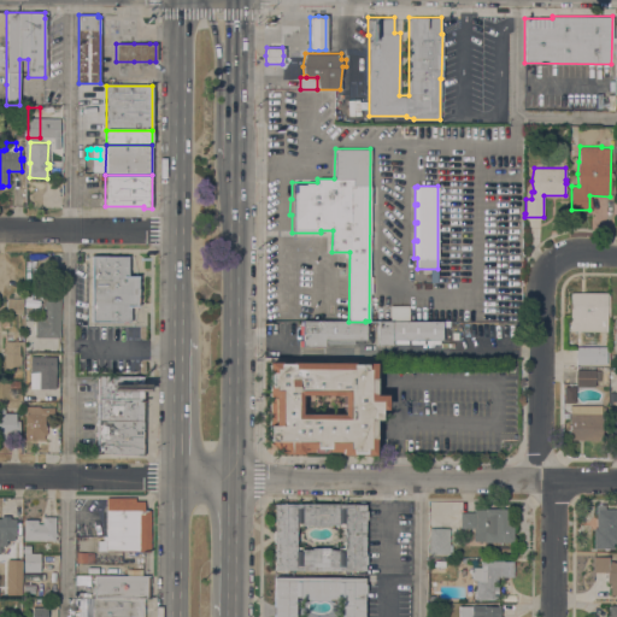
[(93,256),(128,256),(128,275),(139,275),(139,306),(130,306),(130,321),(92,321),(93,256)]
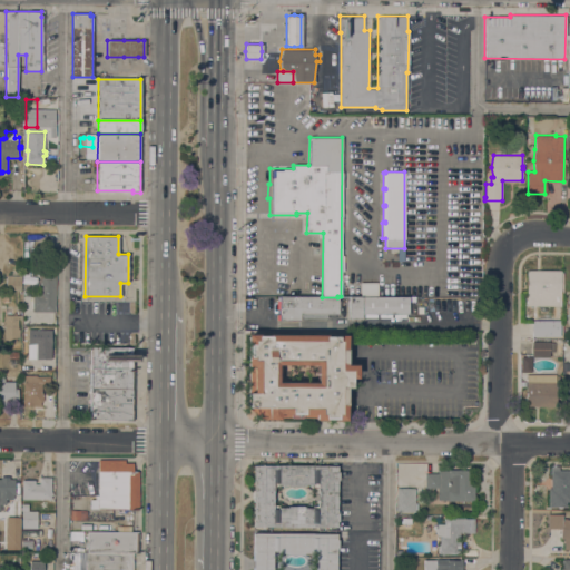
[(31,281),(23,279),(25,269),(32,271),(31,281)]
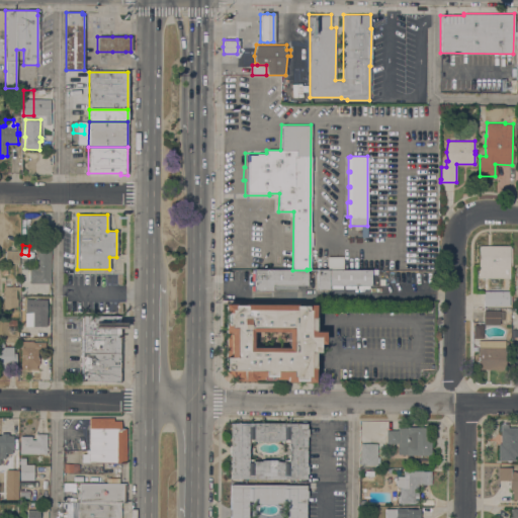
[(50,283),(29,282),(29,267),(35,267),(36,245),(51,245),(50,283)]
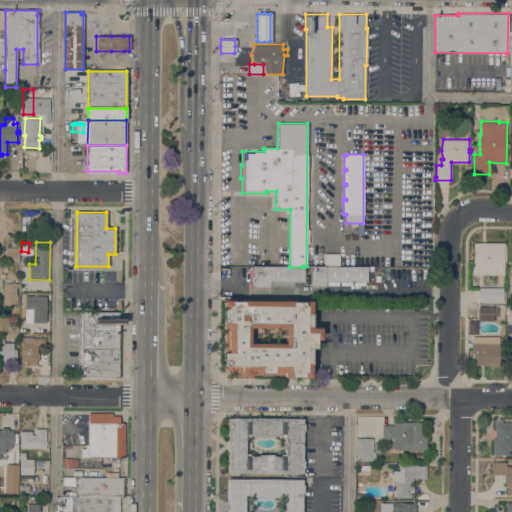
[(504,242),(504,244),(505,244),(505,259),(504,259),(504,274),(473,274),(473,242),(504,242)]
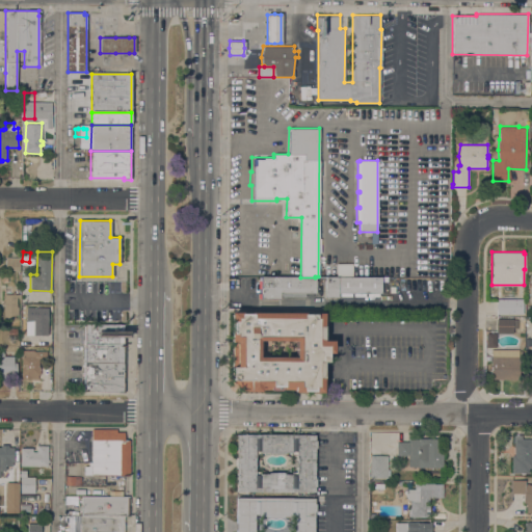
[(20,257),(19,270),(5,270),(5,257),(20,257)]
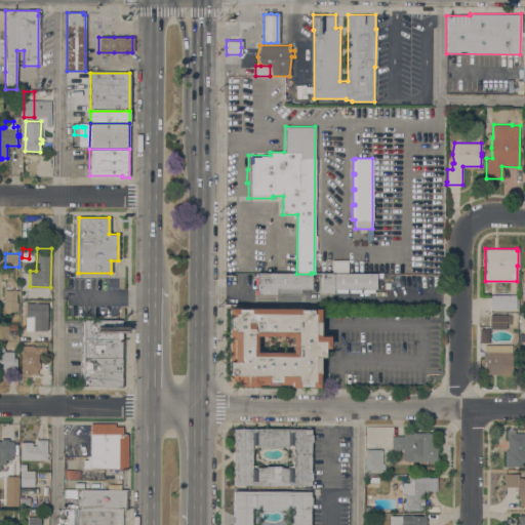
[(375,273),(376,289),(374,289),(374,292),(362,292),(362,289),(360,289),(360,292),(349,292),(349,289),(347,289),(347,292),(335,292),(335,288),(333,288),(333,292),(321,292),(321,273),(375,273)]
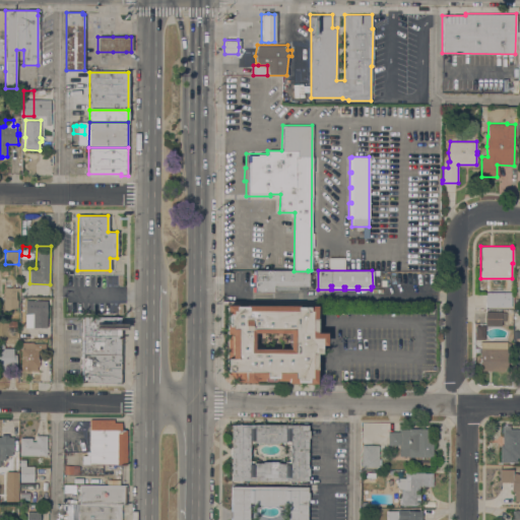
[(308,271),(308,286),(273,285),(273,291),(254,291),(254,271),(294,271),(308,271)]
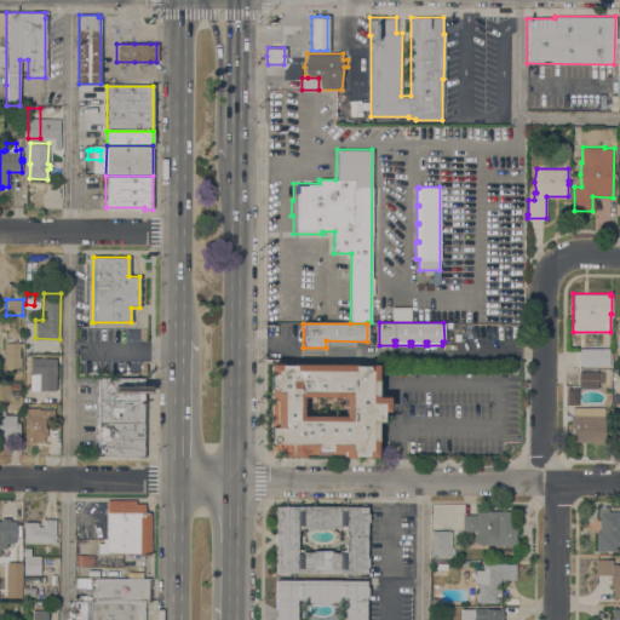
[(5,355),(4,355),(4,351),(5,351),(5,342),(13,342),(13,339),(18,339),(17,342),(23,343),(23,346),(19,346),(19,357),(22,357),(22,367),(15,367),(15,371),(5,369),(5,355)]
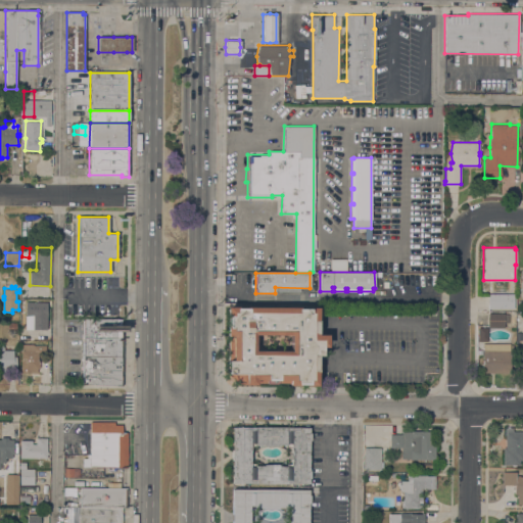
[(514,293),(514,308),(487,308),(488,293),(514,293)]
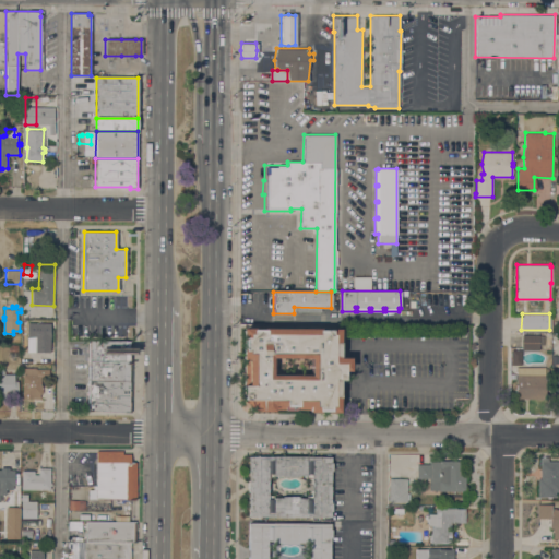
[(27,337),(27,322),(51,323),(50,337),(27,337)]
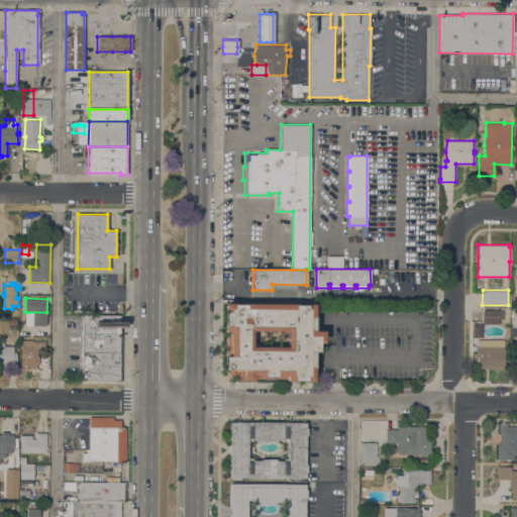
[(286,381),(286,376),(252,375),(252,381),(233,380),(233,370),(225,370),(225,356),(229,356),(229,332),(223,332),(223,303),(314,304),(313,330),(323,330),(323,342),(318,342),(318,350),(313,350),(313,381),(286,381)]
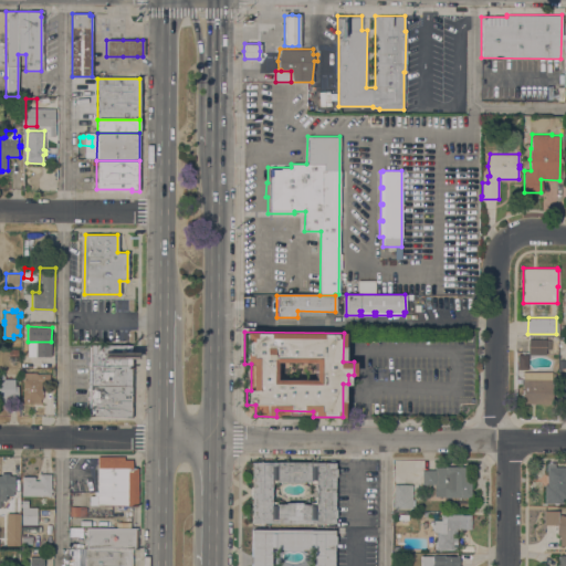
[(545,338),(545,354),(528,354),(528,338),(545,338)]
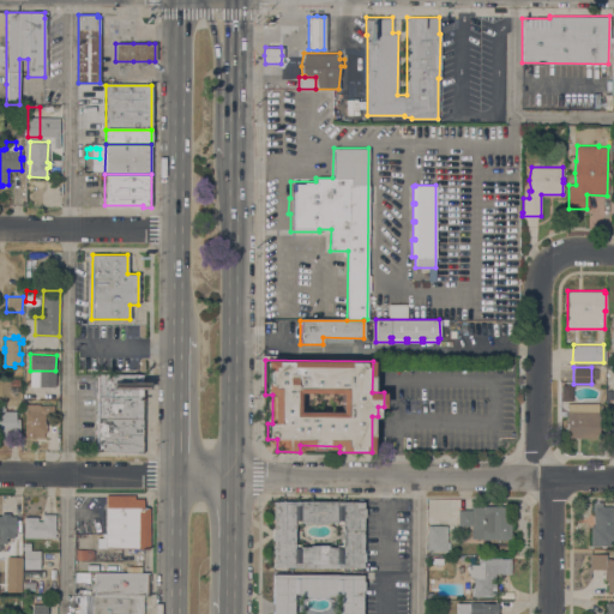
[(144,452),(96,451),(97,375),(145,375),(144,452)]
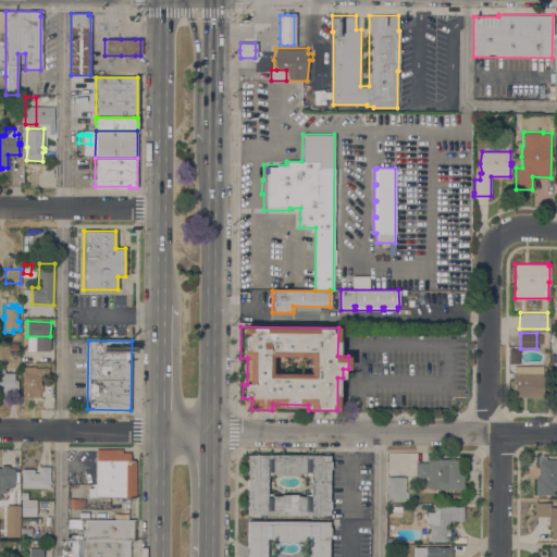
[(23,366),(36,367),(36,368),(48,368),(48,375),(40,375),(40,383),(41,383),(41,392),(39,392),(39,396),(23,395),(23,374),(23,366)]
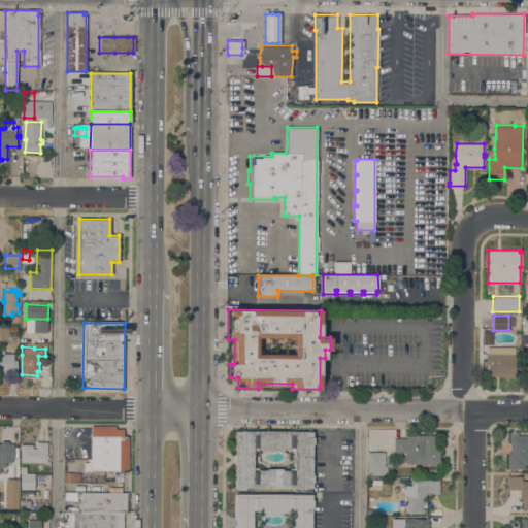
[(515,347),(515,377),(487,377),(487,354),(488,354),(488,347),(515,347)]
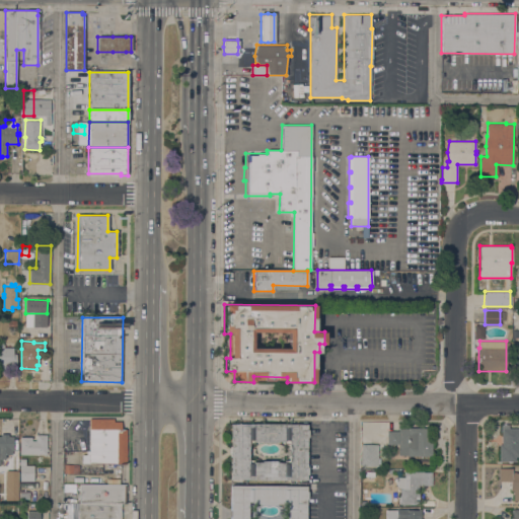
[(0,368),(0,343),(3,343),(3,347),(13,347),(13,354),(16,354),(16,368),(0,368)]
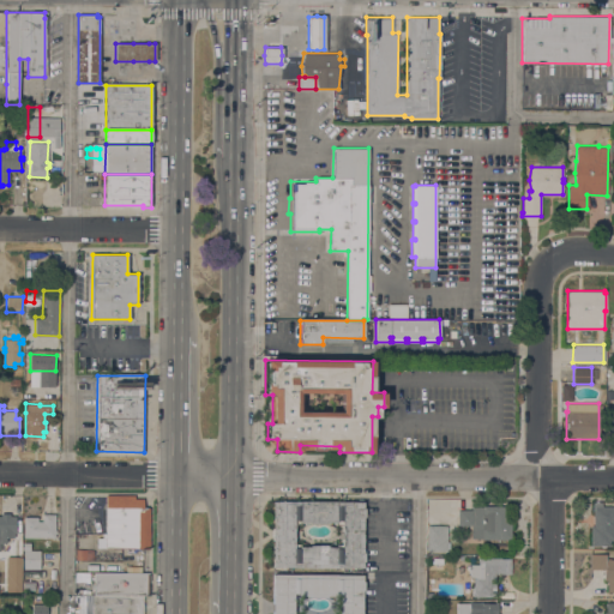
[(134,498),(144,499),(143,507),(148,507),(148,548),(97,548),(97,537),(102,537),(103,533),(106,533),(106,494),(134,494),(134,498)]
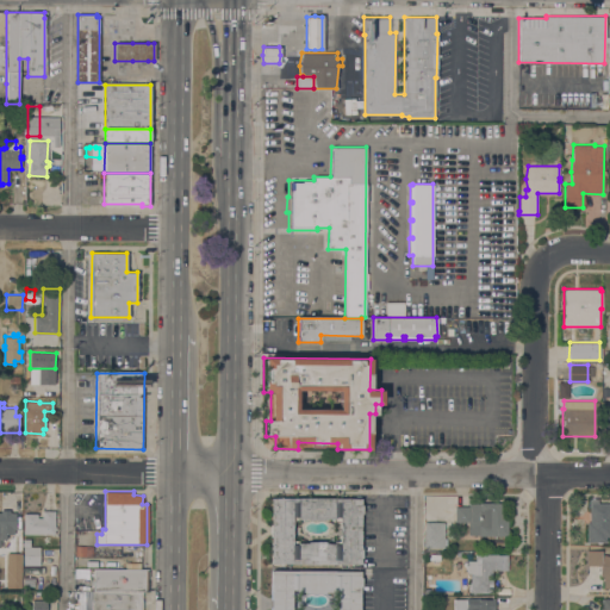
[(272,564),(272,497),(361,498),(361,505),(362,505),(362,514),(361,514),(360,548),(362,548),(362,558),(360,558),(360,564),(272,564)]
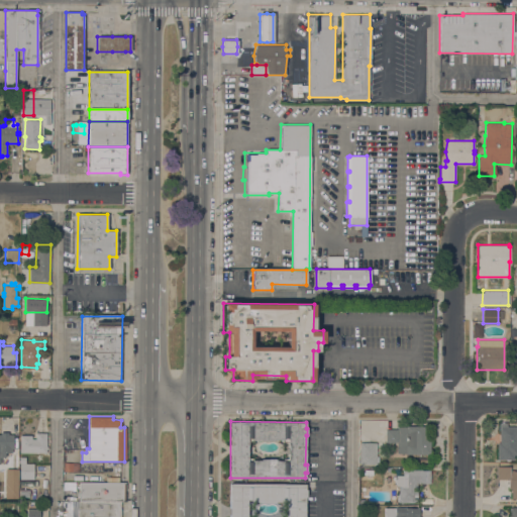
[(516,426),(516,454),(513,454),(513,459),(497,459),(497,442),(500,442),(500,422),(506,422),(506,426),(516,426)]
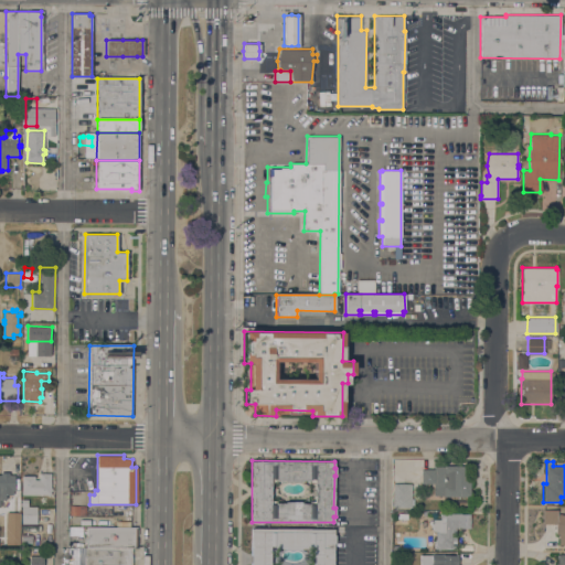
[(444,496),(444,478),(434,478),(434,483),(420,483),(422,468),(434,469),(434,465),(467,466),(467,476),(470,476),(470,497),(444,496)]
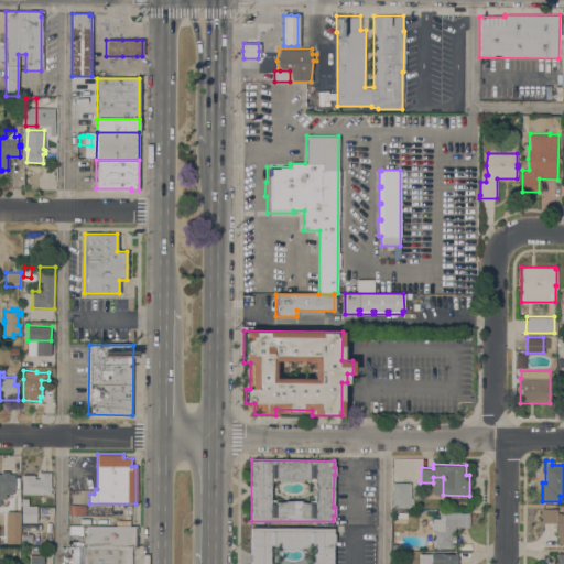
[(0,472),(9,472),(9,474),(14,474),(14,485),(17,485),(17,490),(12,490),(12,494),(6,494),(6,498),(0,498),(0,472)]
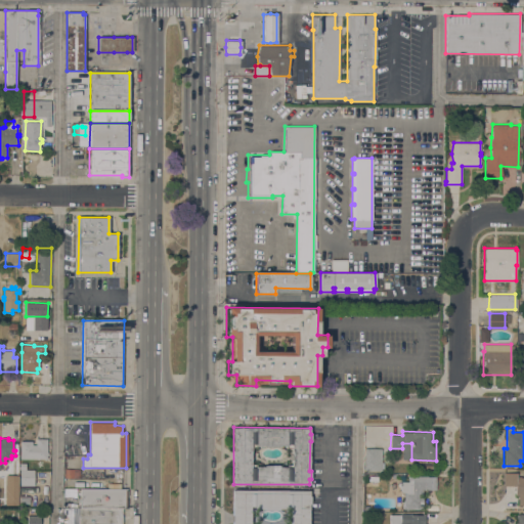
[(19,459),(20,441),(36,441),(36,438),(47,438),(47,452),(48,452),(48,454),(47,454),(47,459),(19,459)]
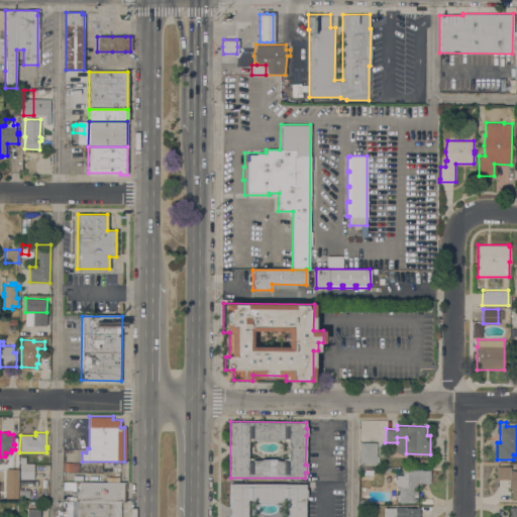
[(377,442),(377,463),(359,463),(359,442),(377,442)]
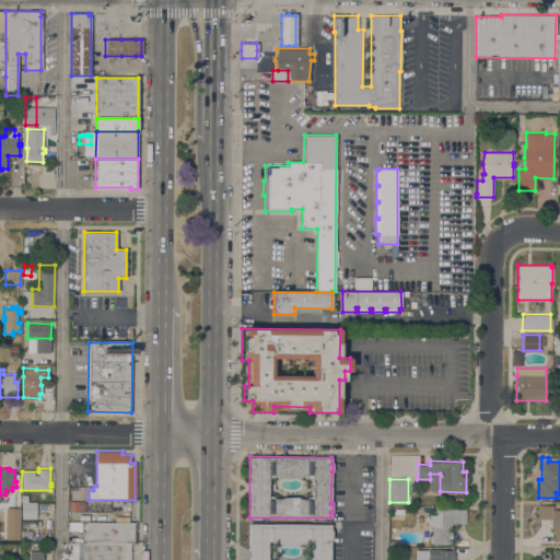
[(36,518),(21,518),(21,501),(21,494),(27,494),(27,501),(36,501),(36,518)]
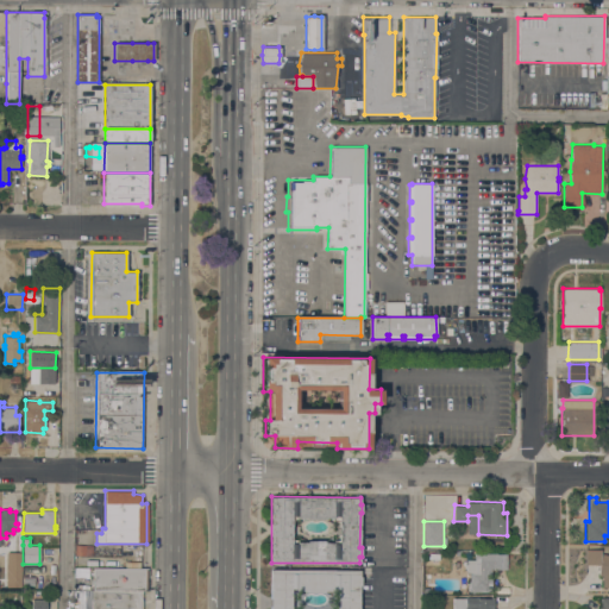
[(75,554),(75,545),(93,545),(93,556),(75,554)]
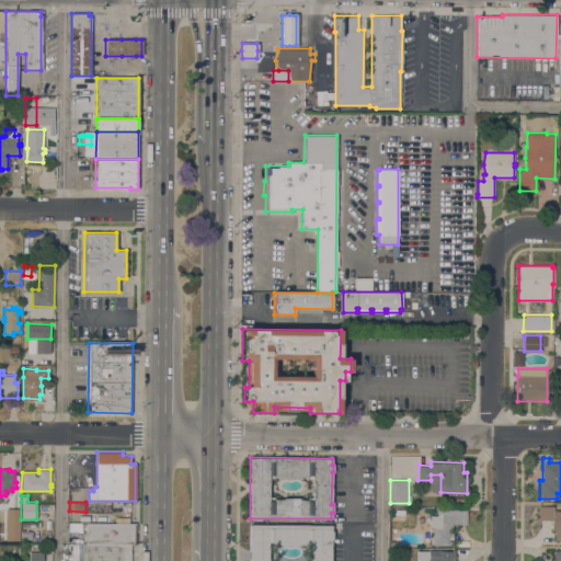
[(7,518),(7,503),(20,503),(19,518),(7,518)]
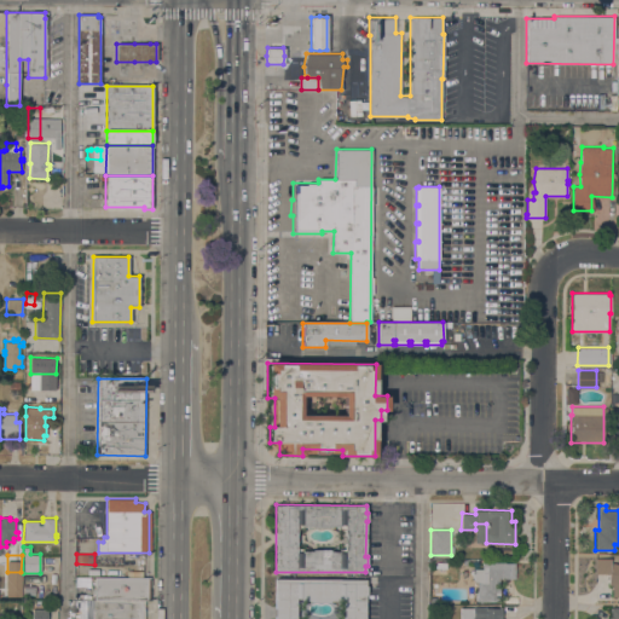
[(612,584),(609,584),(609,573),(595,573),(595,557),(611,557),(611,562),(618,562),(618,596),(612,596),(612,584)]
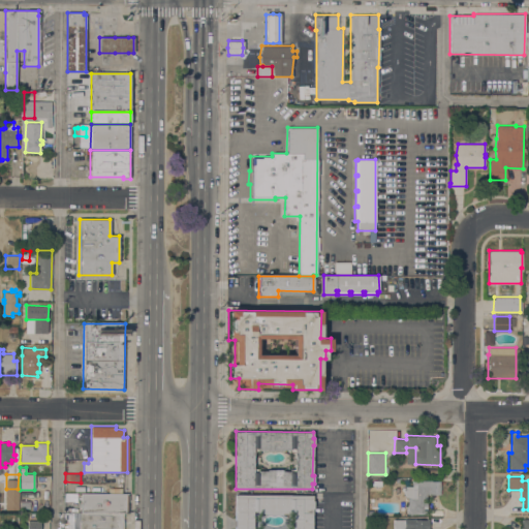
[(403,486),(412,486),(412,480),(440,480),(440,494),(427,494),(427,514),(407,514),(407,497),(405,497),(403,493),(403,486)]
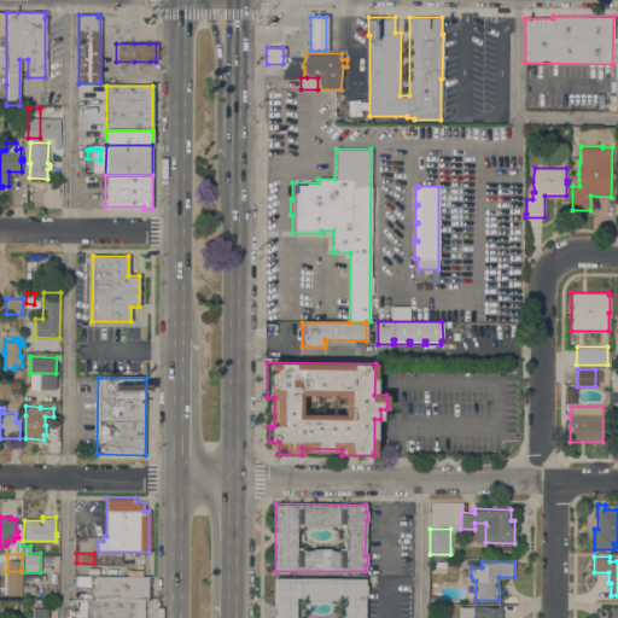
[(94,576),(149,577),(149,599),(143,599),(94,598),(94,576)]
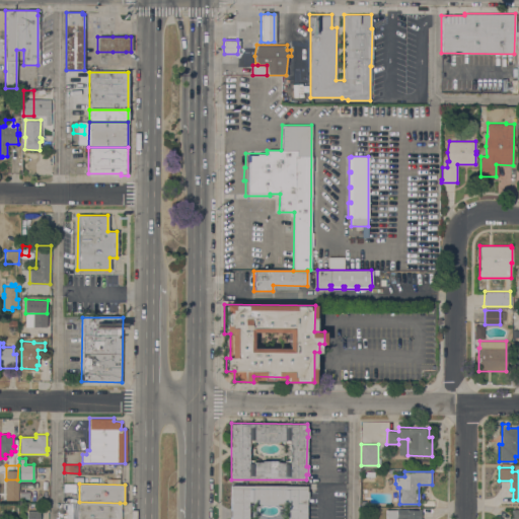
[(230,518),(231,485),(306,486),(306,491),(307,491),(307,499),(306,499),(306,518),(230,518)]
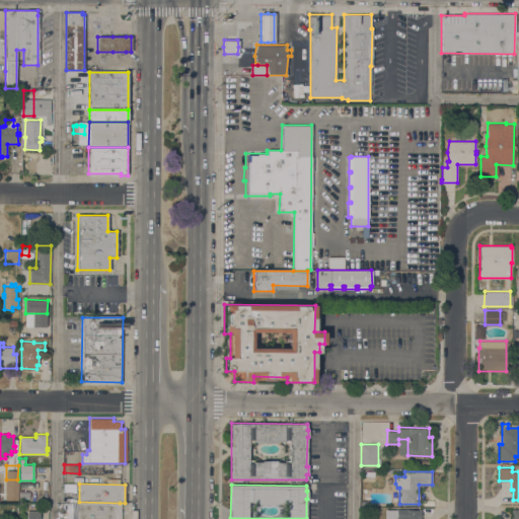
[(19,498),(19,491),(29,492),(29,499),(19,498)]
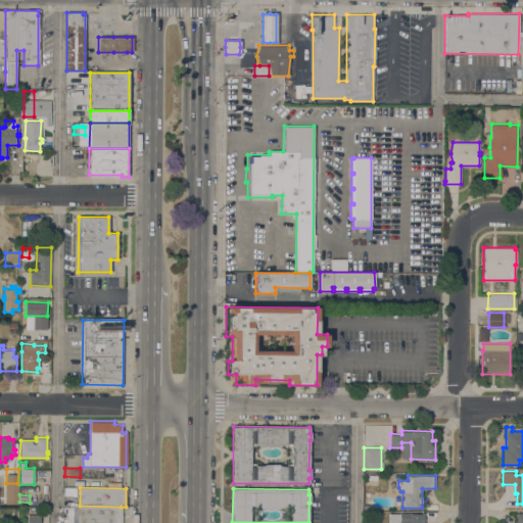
[(79,522),(80,506),(121,507),(121,522),(79,522)]
